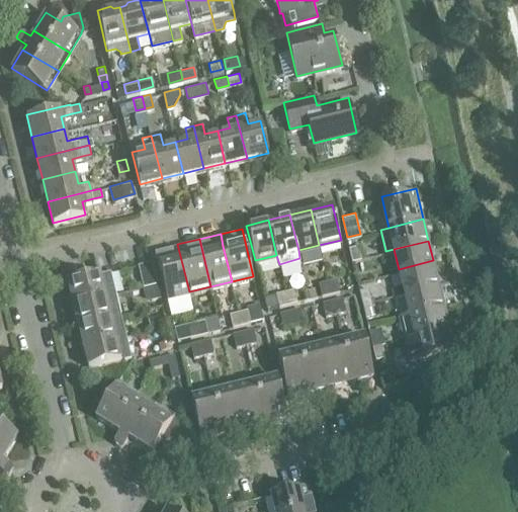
[(349,246),(352,259),(361,256),(358,243),(349,246)]
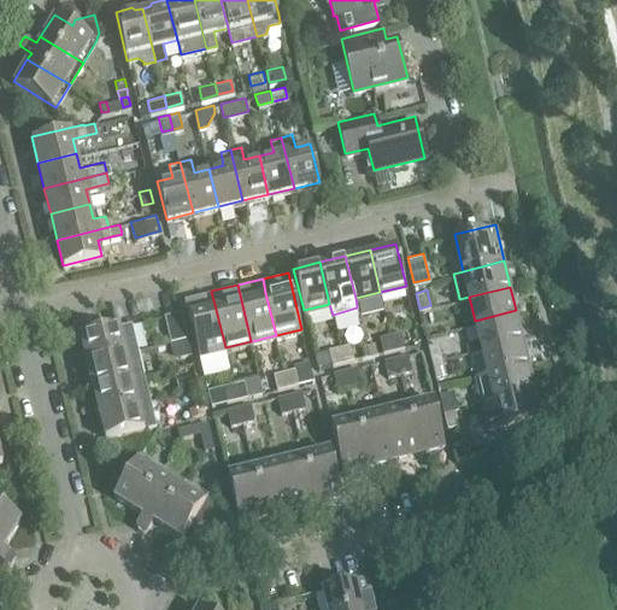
[(199,353),(225,347),(211,291),(184,298),(199,353)]
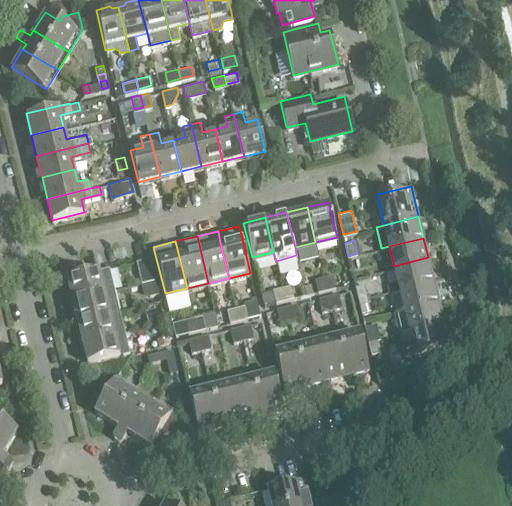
[(141,281),(154,277),(149,256),(136,259),(141,281)]
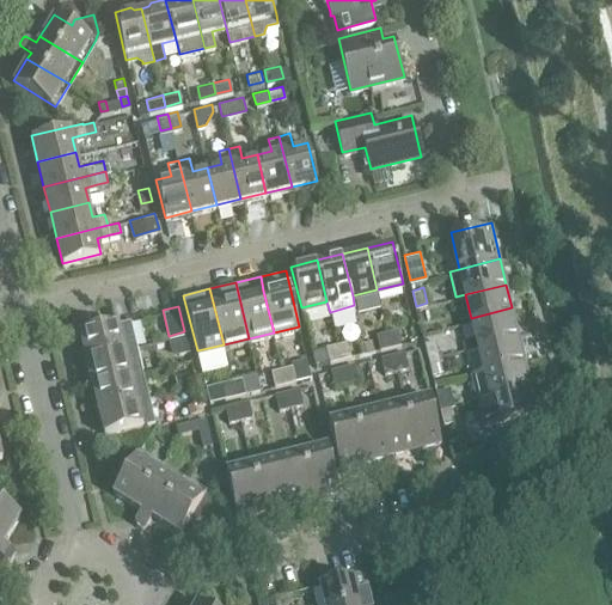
[(476,335),(466,337),(467,346),(518,334),(512,307),(471,318),(476,335)]
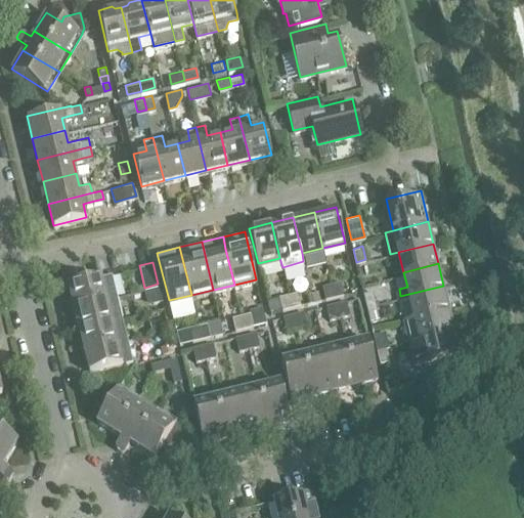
[(100,274),(68,283),(73,304),(117,294),(112,272),(100,275),(100,274)]
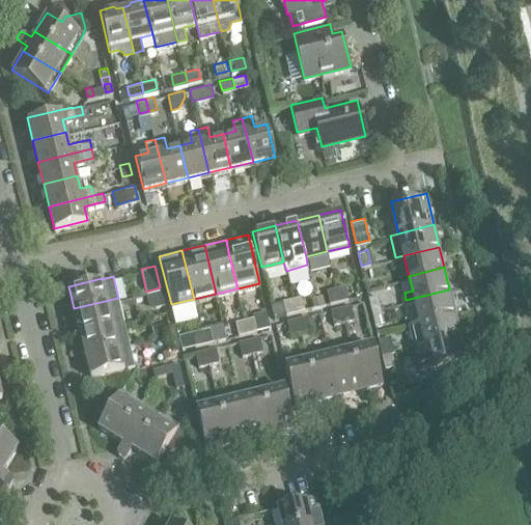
[(344,283),(335,285),(338,299),(347,297),(344,283)]
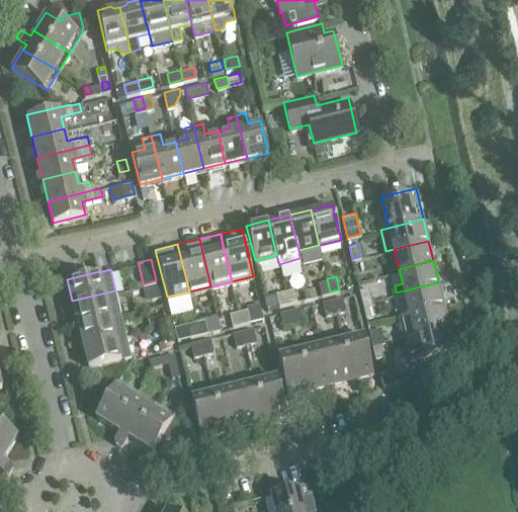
[(322,293),(330,291),(327,278),(319,280),(322,293)]
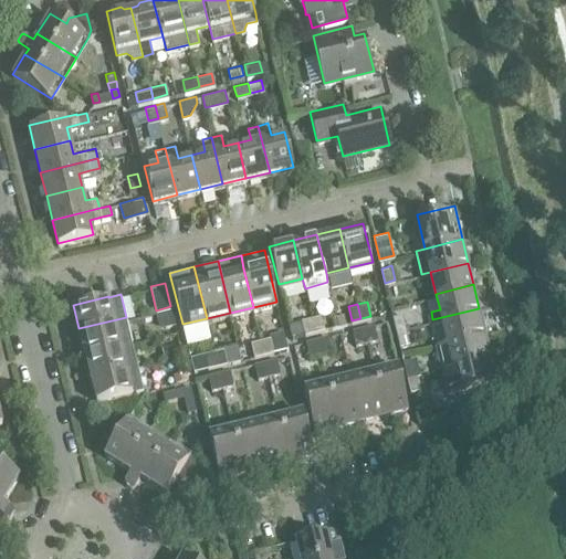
[(167,325),(175,323),(170,306),(156,310),(155,310),(158,322),(164,325),(167,325)]
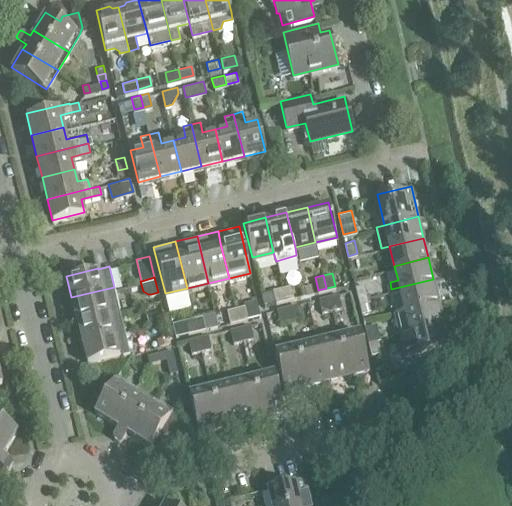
[(401,295),(404,308),(438,300),(433,279),(391,289),(392,290),(399,288),(401,295)]
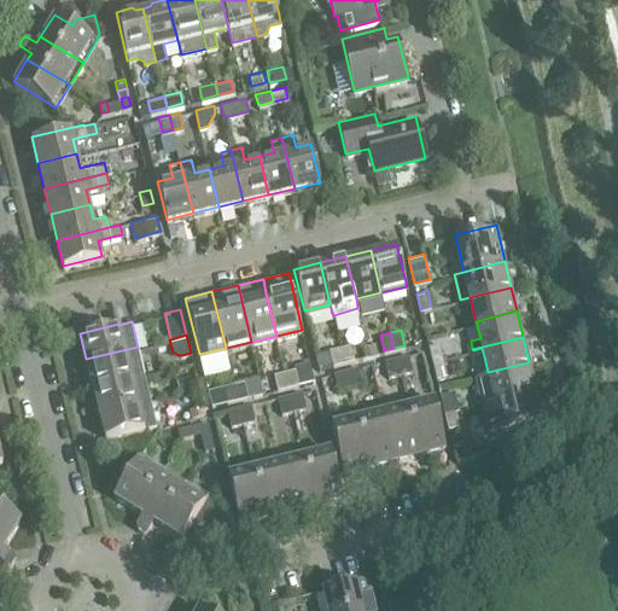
[(367,343),(369,354),(379,351),(377,341),(367,343)]
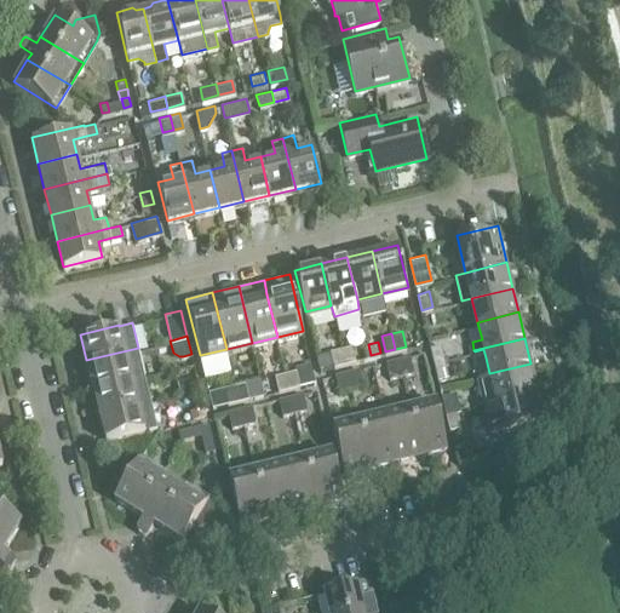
[(441,342),(430,344),(434,360),(445,357),(441,342)]
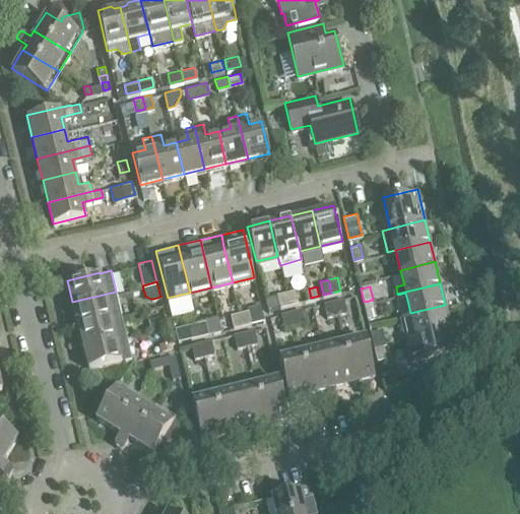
[(295,287),(285,290),(288,303),(298,301),(295,287)]
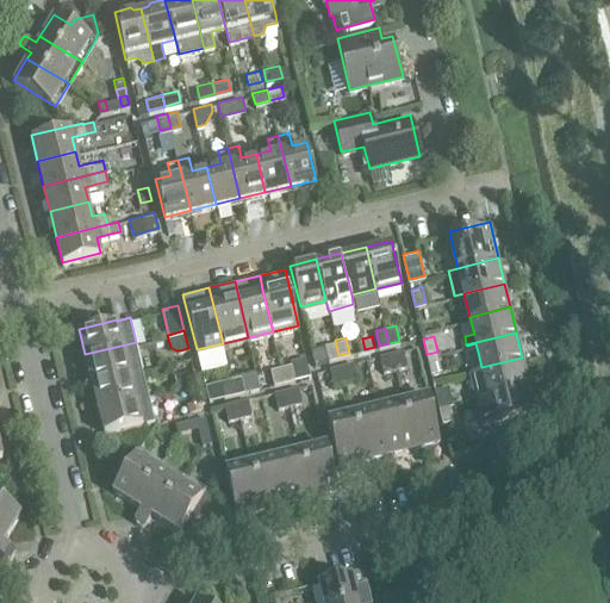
[(329,358),(338,355),(335,340),(325,342),(329,358)]
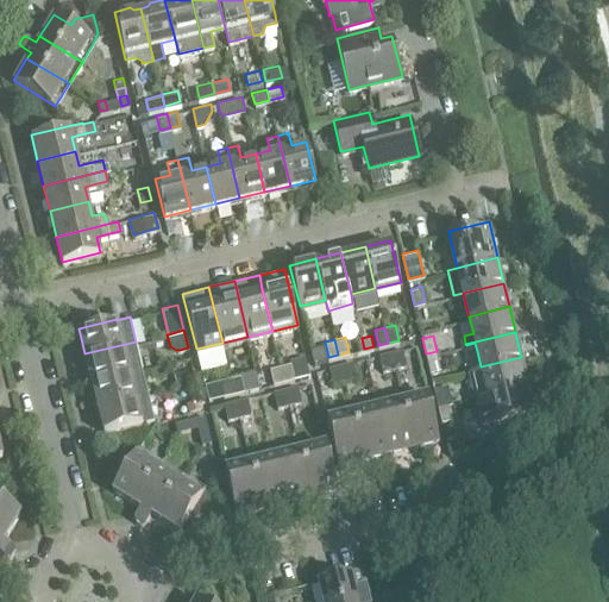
[(85,353),(90,380),(142,367),(136,342),(85,353)]
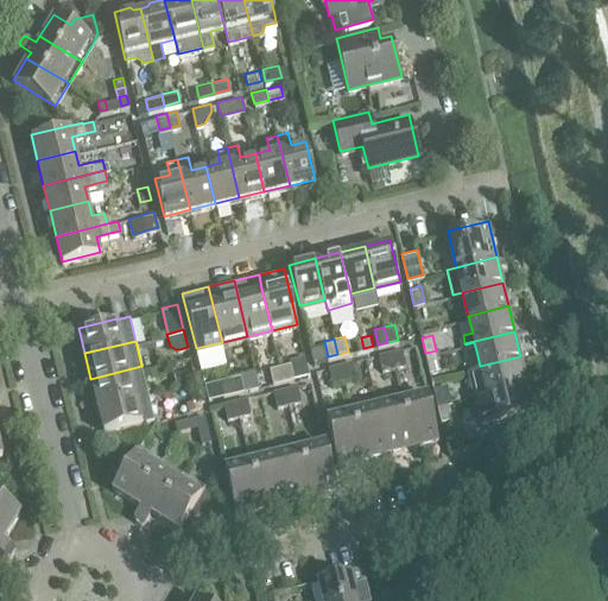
[(401,346),(390,349),(393,365),(405,362),(401,346)]
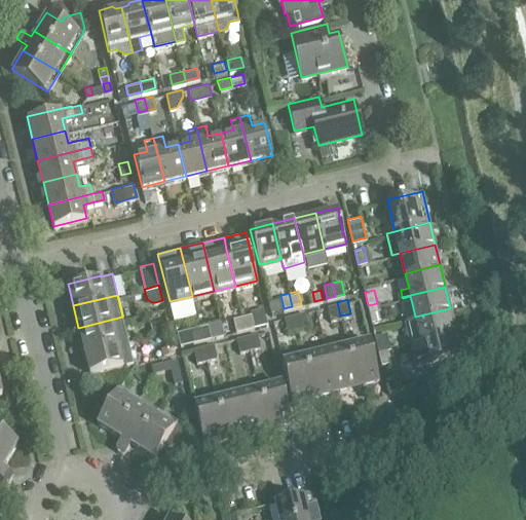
[(331,319),(340,316),(337,302),(327,304),(331,319)]
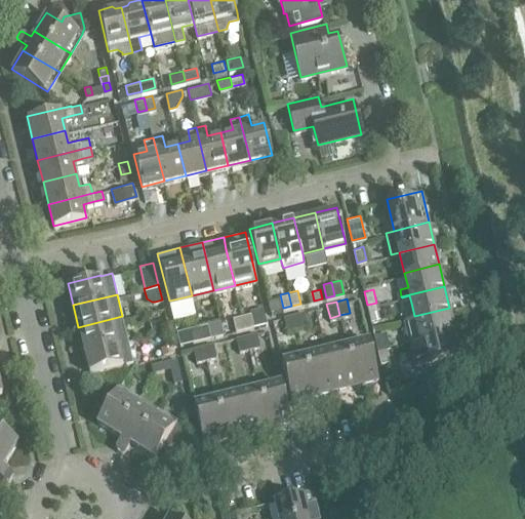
[(379,316),(376,303),(367,305),(370,318),(379,316)]
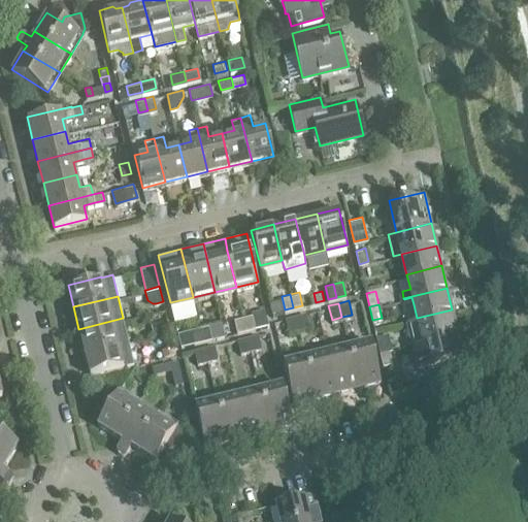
[(407,321),(413,341),(457,331),(452,310),(417,318),(407,321)]
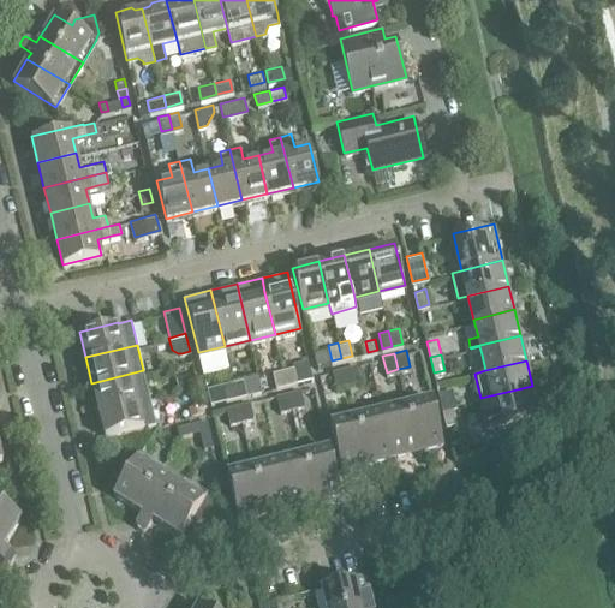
[(356,363),(344,365),(347,381),(359,379),(356,363)]
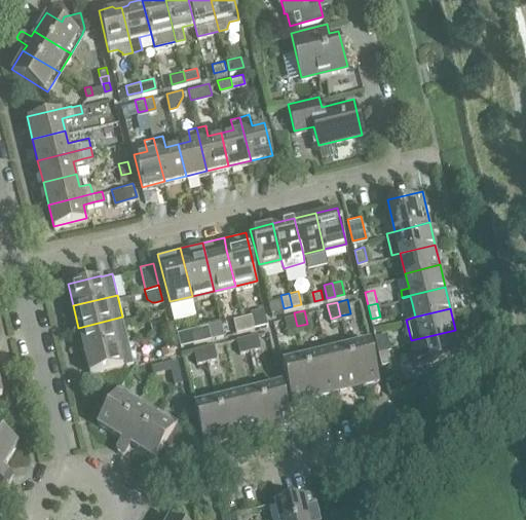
[(251,311),(241,314),(246,327),(254,325),(251,311)]
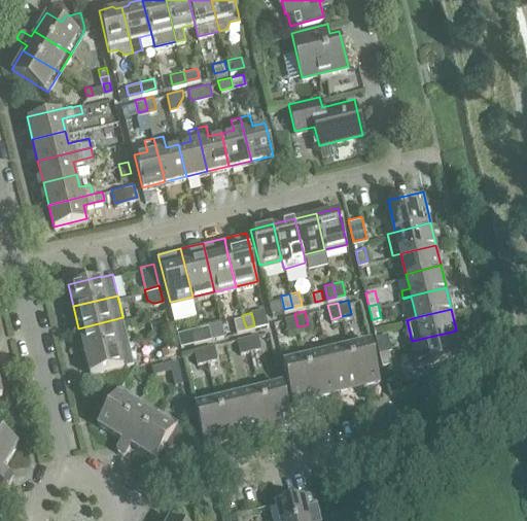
[(288,330),(297,326),(294,313),(284,316),(288,330)]
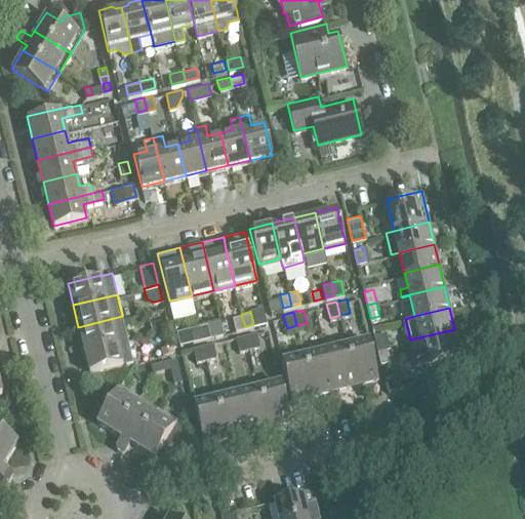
[(236,328),(245,326),(241,314),(233,316),(236,328)]
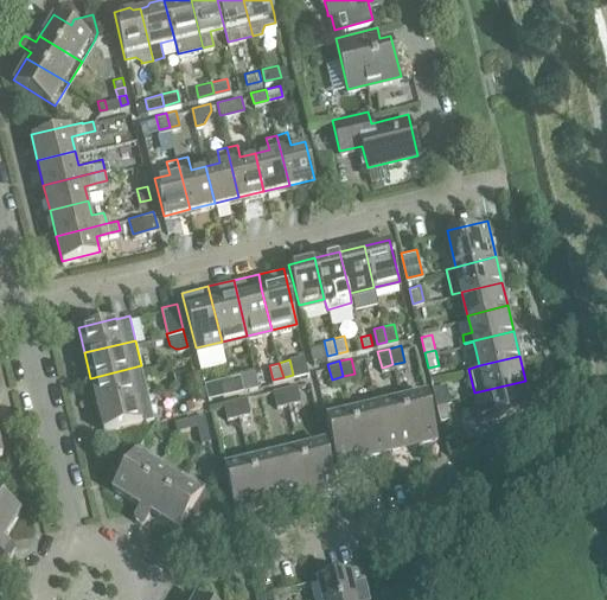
[(196,380),(192,364),(173,369),(177,384),(196,380)]
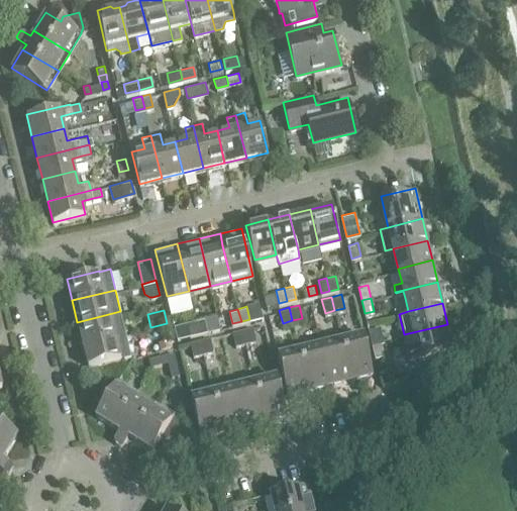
[(77,322),(83,343),(125,333),(120,311),(77,322)]
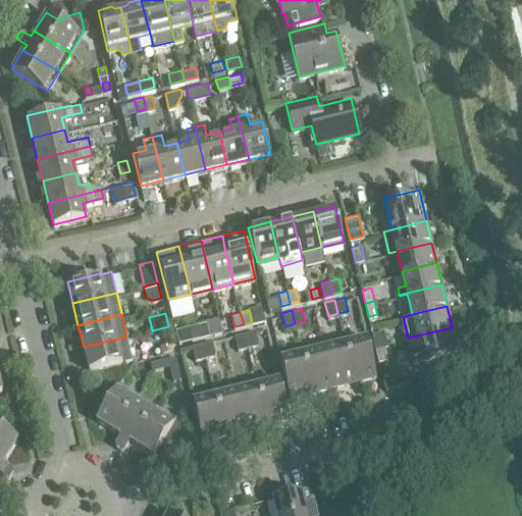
[(206,320),(197,322),(200,336),(209,333),(206,320)]
